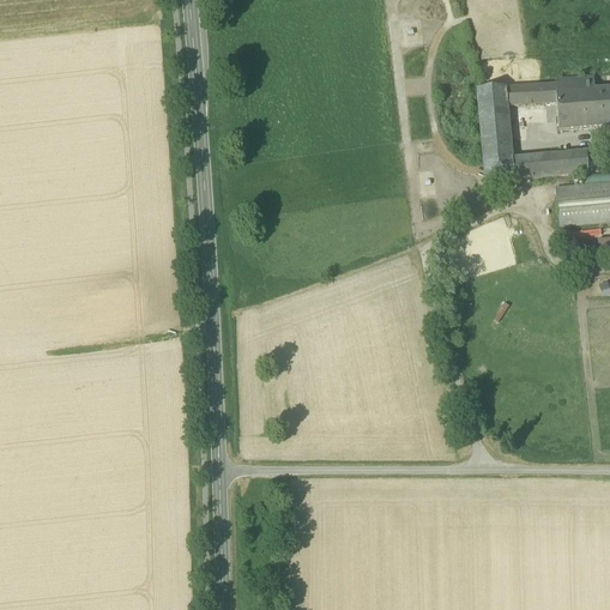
[(593,73),(584,74),(589,126),(609,124),(609,84),(595,86),(593,73)]
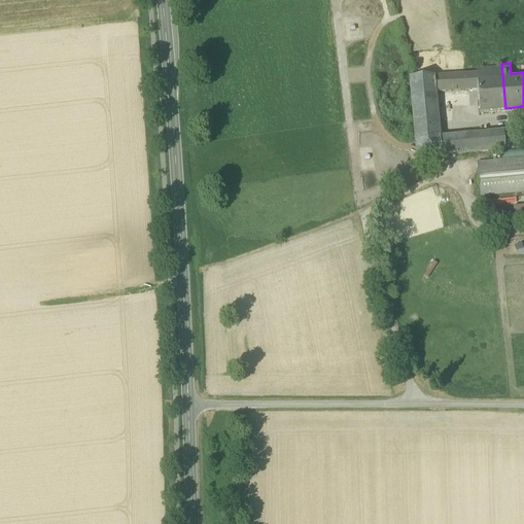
[(481,110),(505,108),(501,64),(477,67),(477,70),(479,86),(481,110)]
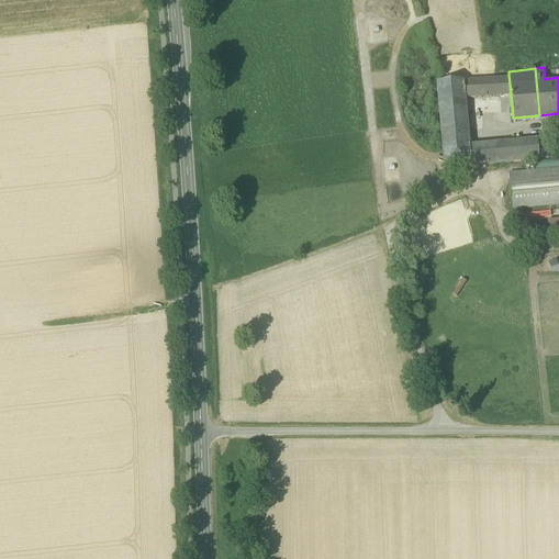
[(509,75),(480,77),(482,96),(511,92),(509,75)]
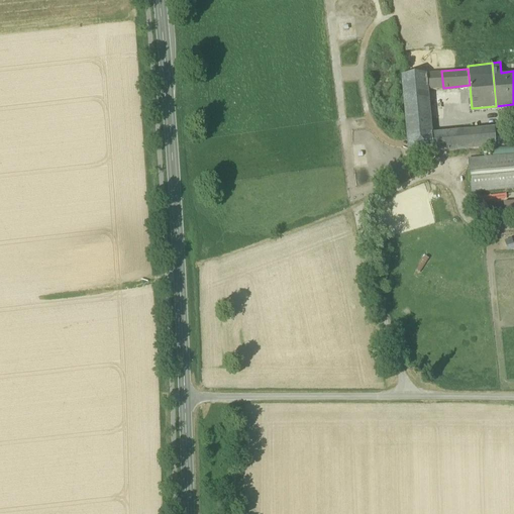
[(441,71),(426,73),(428,89),(443,88),(441,71)]
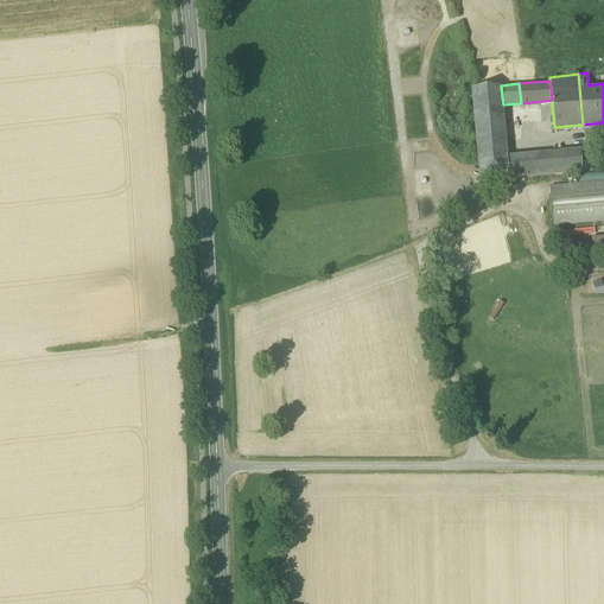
[(482,180),(515,177),(513,156),(508,156),(503,105),(501,86),(472,88),(482,180)]
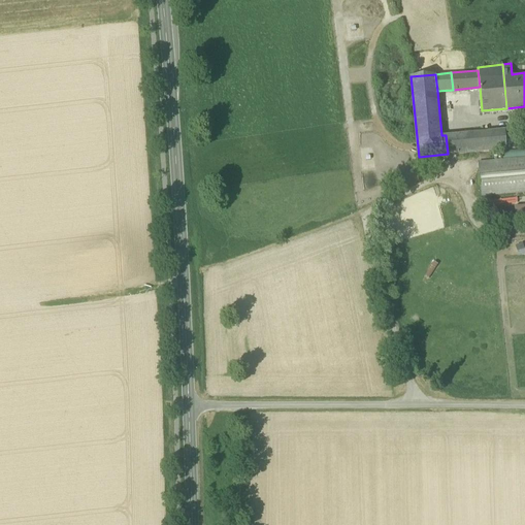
[(504,129),(474,132),(477,152),(506,149),(504,129)]
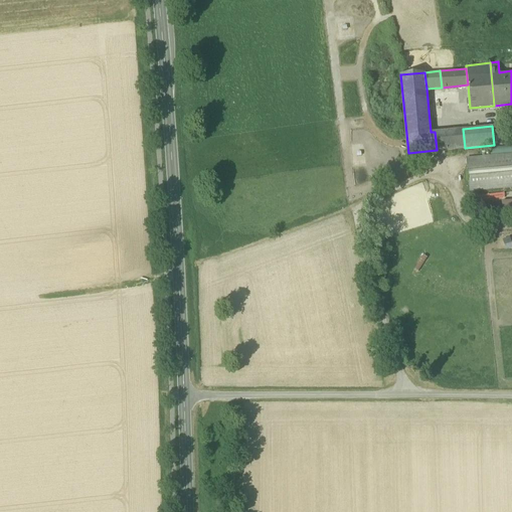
[(448,149),(465,148),(463,129),(446,131),(448,149)]
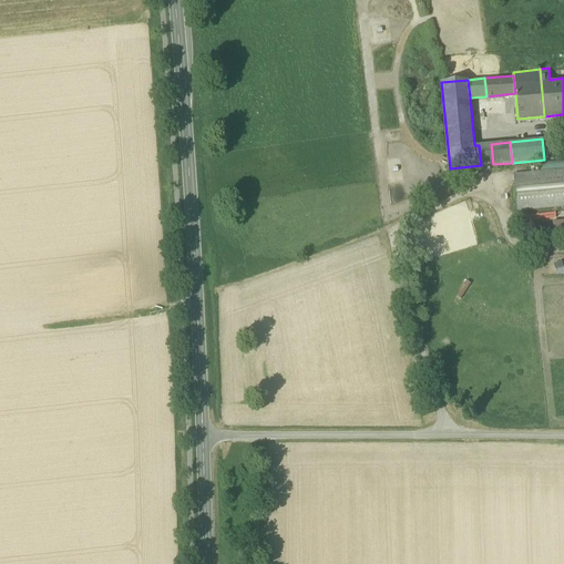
[(481,165),(493,164),(491,144),(479,145),(481,165)]
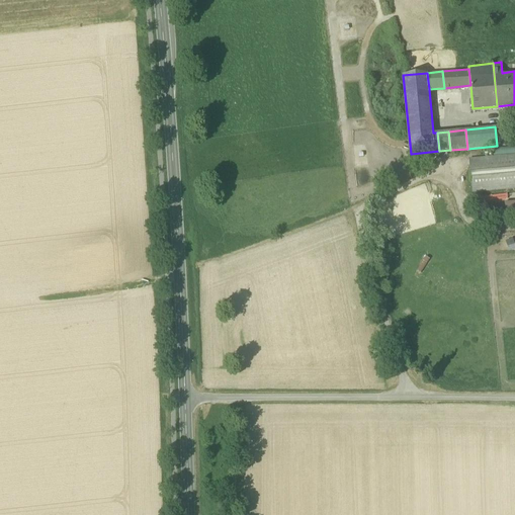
[(490,147),(491,156),(514,153),(514,149),(514,145),(490,147)]
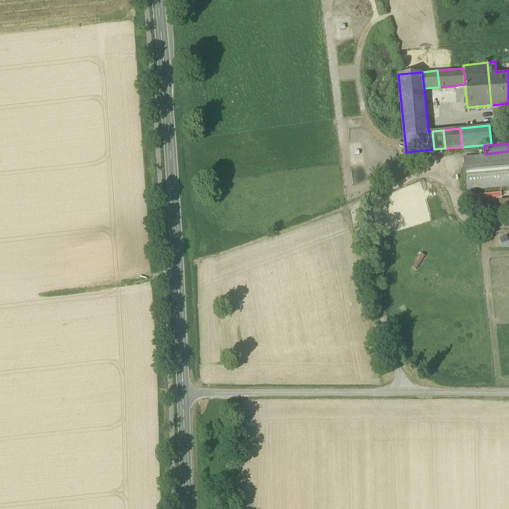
[(461,156),(464,189),(508,184),(508,151),(485,154),(461,156)]
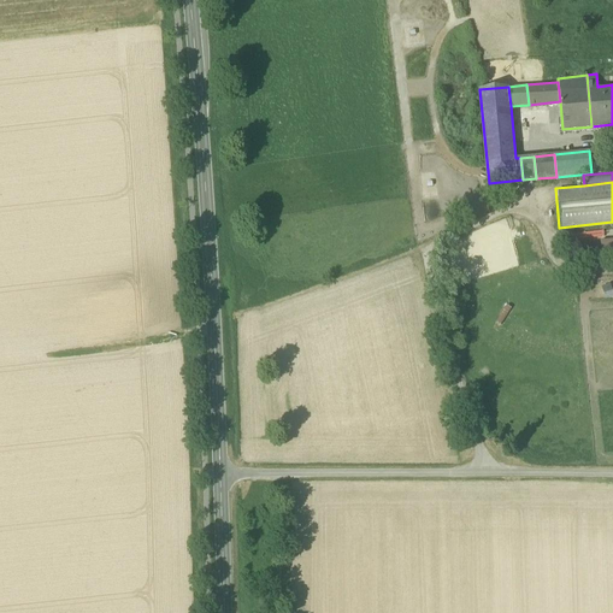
[(612,237),(597,240),(599,259),(612,258),(612,237)]
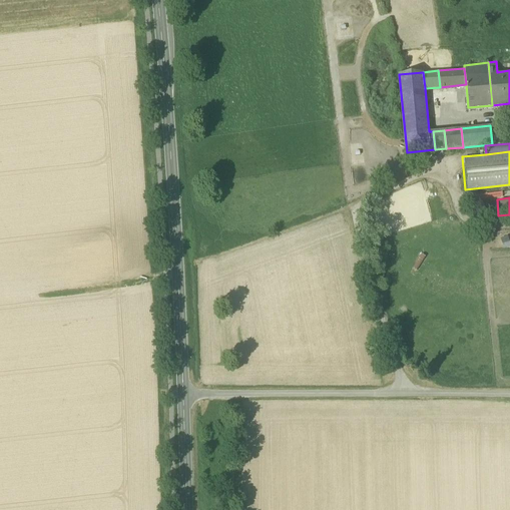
[(418,252),(410,267),(415,269),(423,256),(418,252)]
